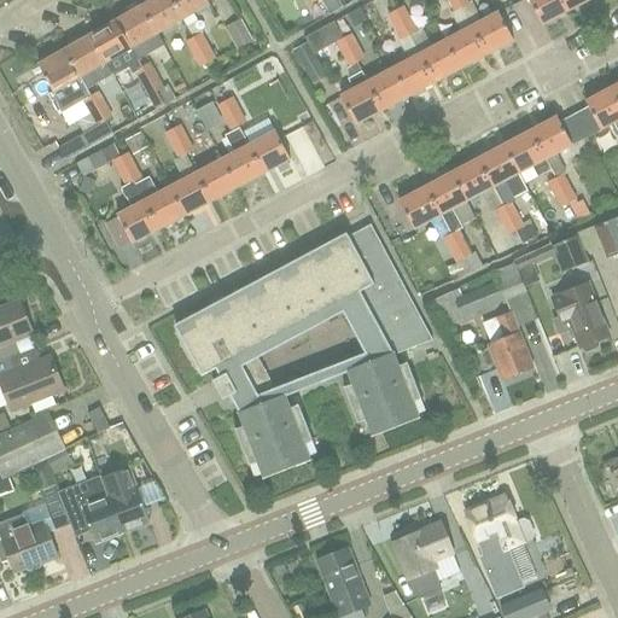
[(182,19),(170,0),(152,0),(141,7),(157,34),(182,19)]
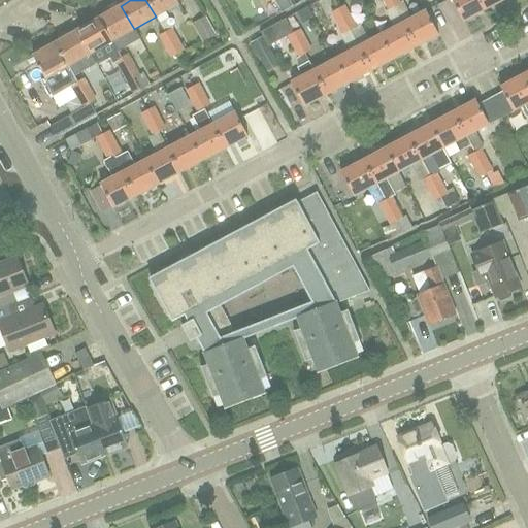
[(178,4),(175,0),(145,0),(156,17),(160,23),(169,17),(166,11),(178,4)]
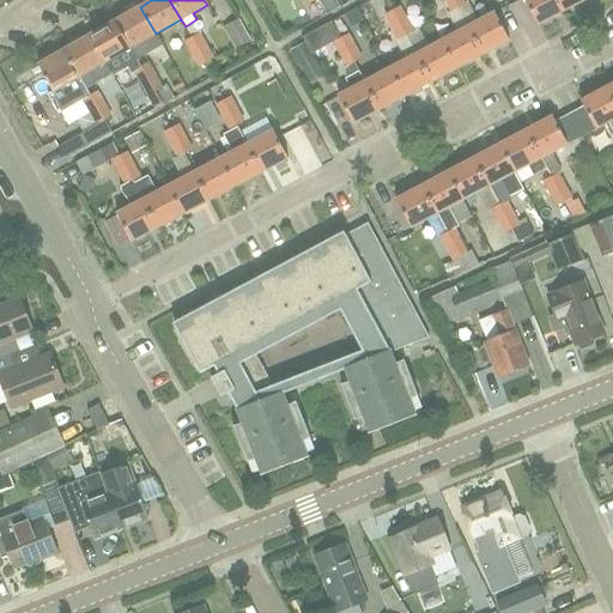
[(339,6),(335,0),(319,0),(327,13),(339,6)]
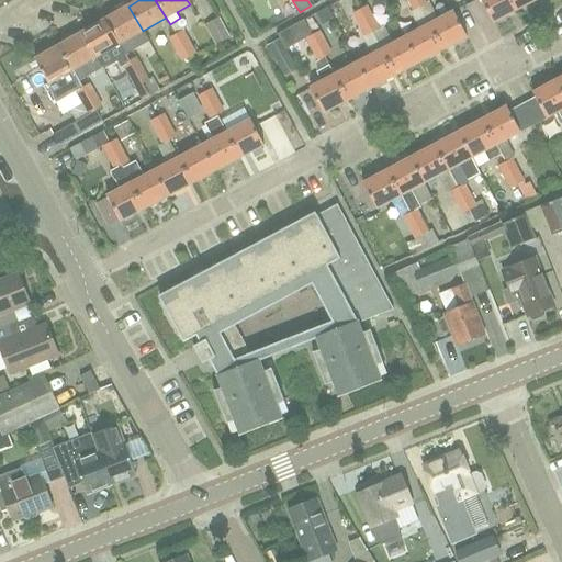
[(339,0),(326,0),(338,27),(349,23),(339,0)]
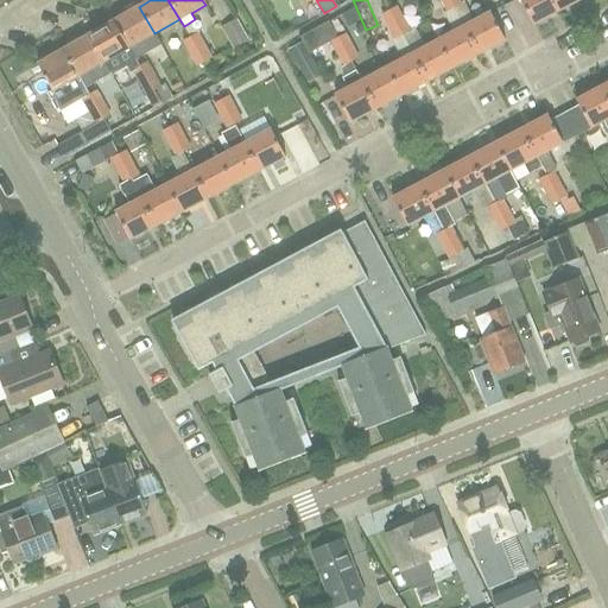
[(477,54),(449,0),(439,0),(447,11),(443,12),(454,32),(437,40),(453,68),(477,54)]
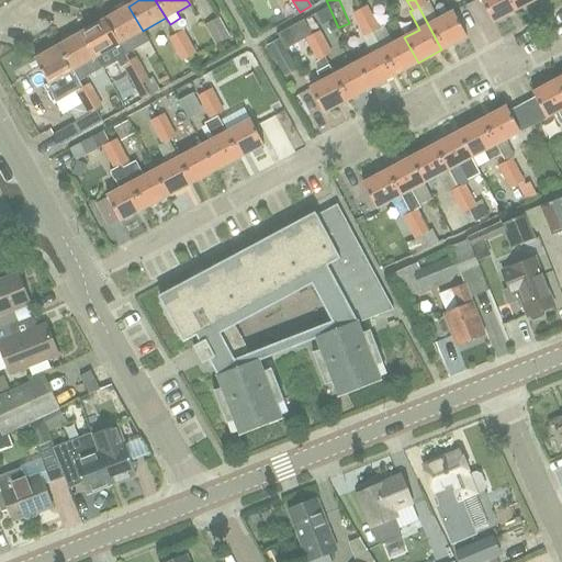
[(415,0),(441,49),(467,36),(453,11),(440,19),(429,0),(427,1),(426,0),(415,0)]
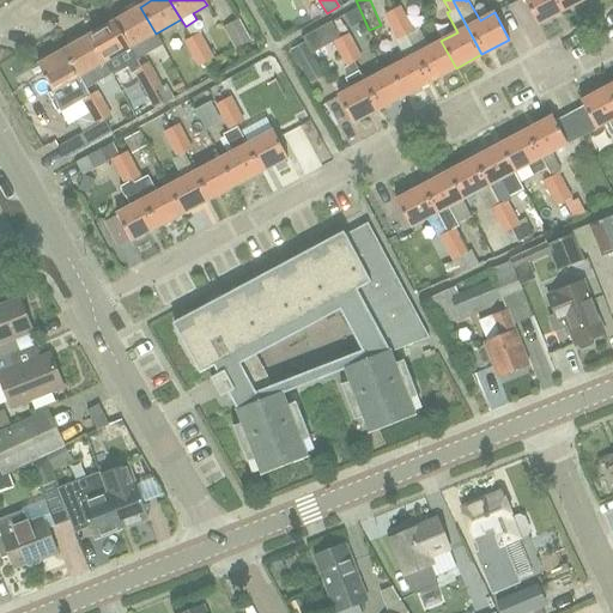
[(525,0),(538,24),(564,10),(558,0),(525,0)]
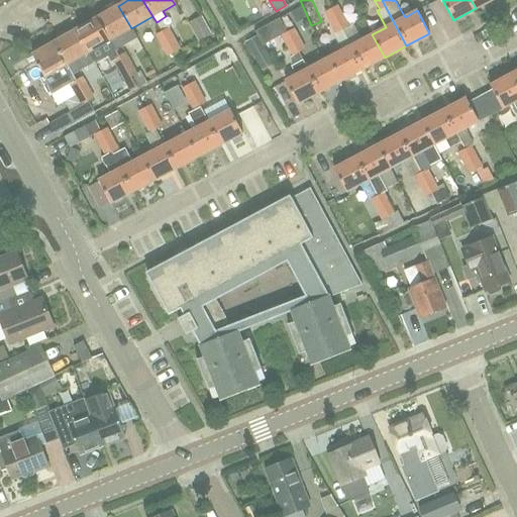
[(471,0),(476,8),(491,0),(471,0)]
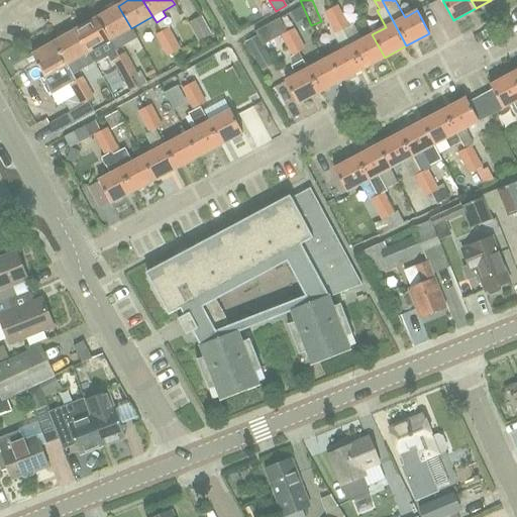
[(350,25),(337,4),(330,8),(341,29),(350,25)]
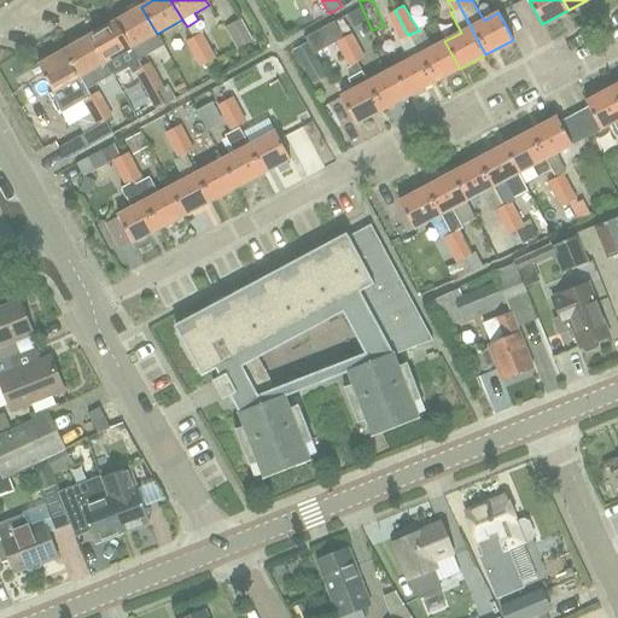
[(141,7),(117,21),(133,48),(157,34),(141,7)]
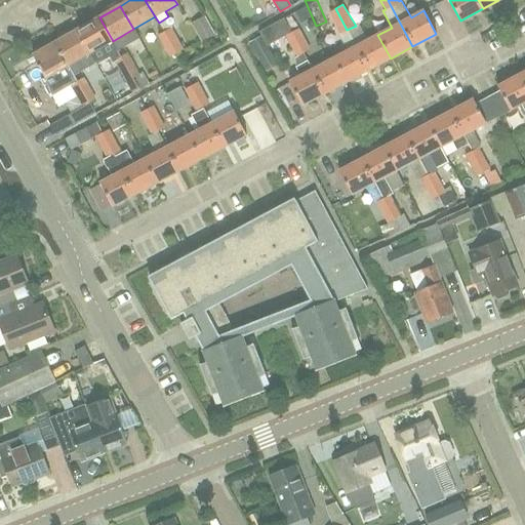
[(292,8),(277,16),(281,26),(297,18),(292,8)]
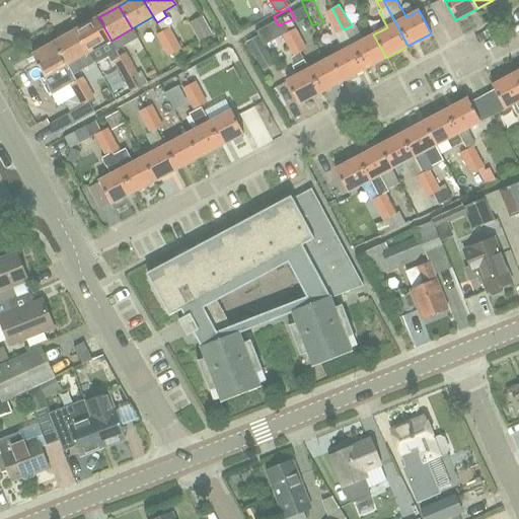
[(343,29),(331,8),(324,12),(337,32),(343,29)]
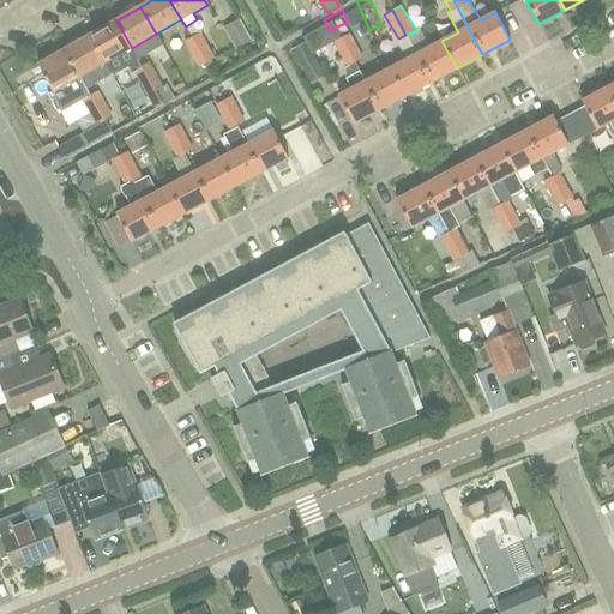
[(222,28),(236,49),(253,40),(240,17),(222,28)]
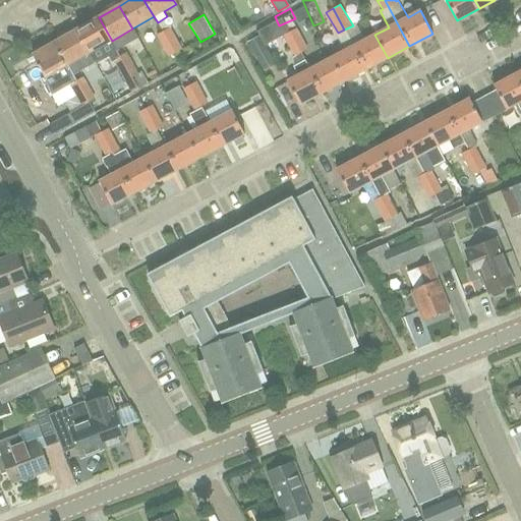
[(99,17),(77,30),(91,53),(104,45),(112,41),(99,17)]
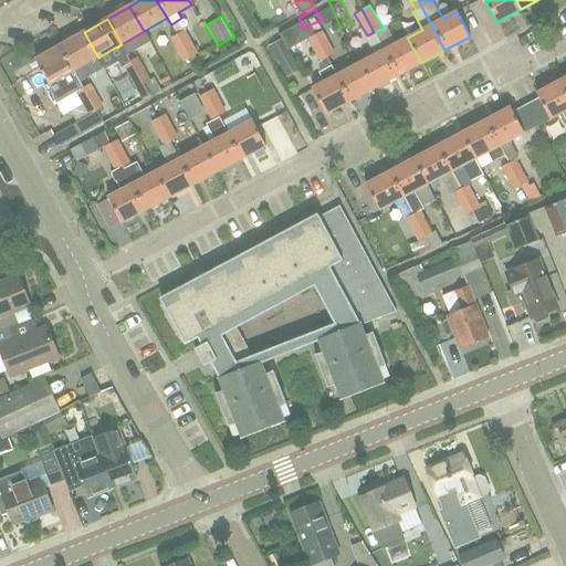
[(335,53),(322,30),(314,34),(327,58),(335,53)]
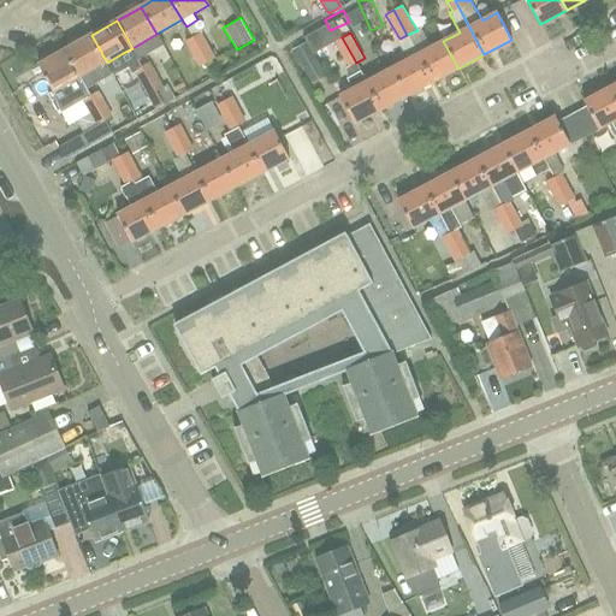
[(202,34),(185,43),(191,54),(199,49),(201,52),(209,47),(202,34)]
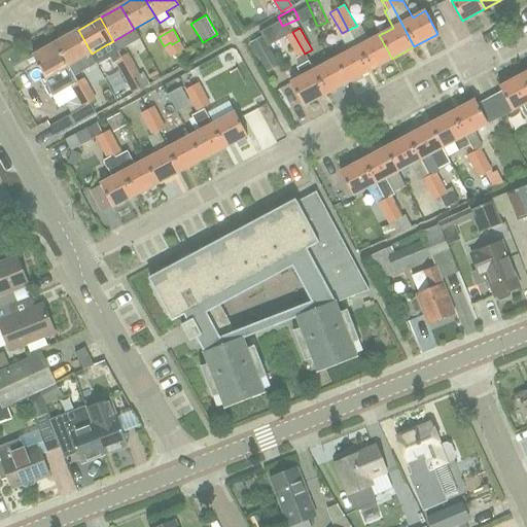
[(92,54),(78,30),(55,43),(68,67),(69,66),(74,75),(97,64),(92,54)]
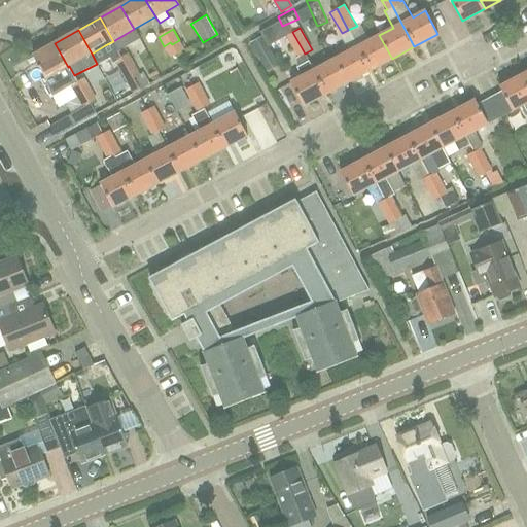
[(285,36),(297,58),(305,54),(292,32),(285,36)]
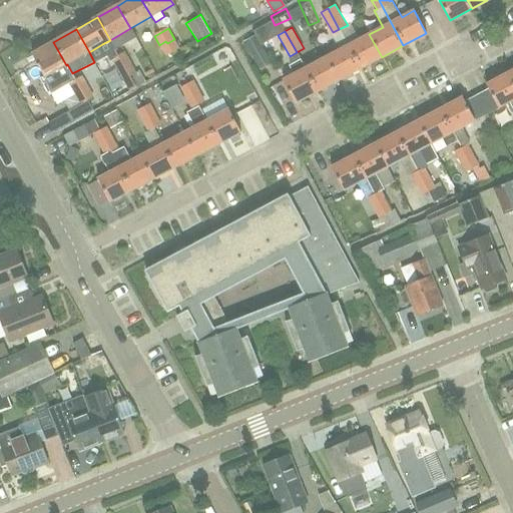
[(242,41),(259,69),(272,62),(255,34),(242,41)]
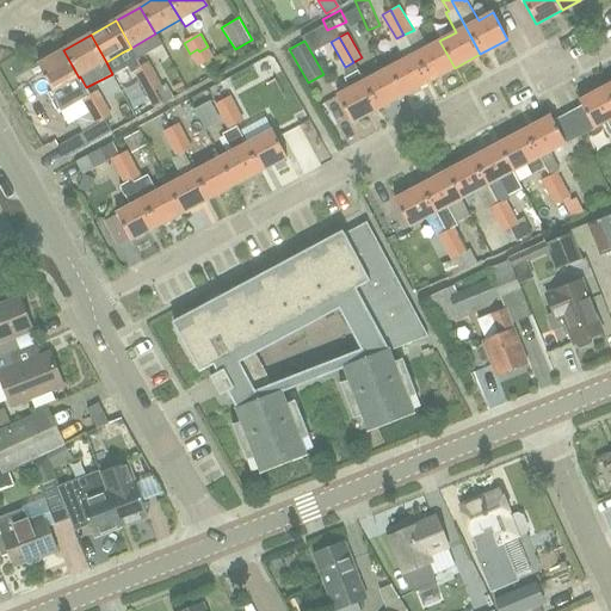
[(455,68),(439,41),(414,54),(429,81),(455,68)]
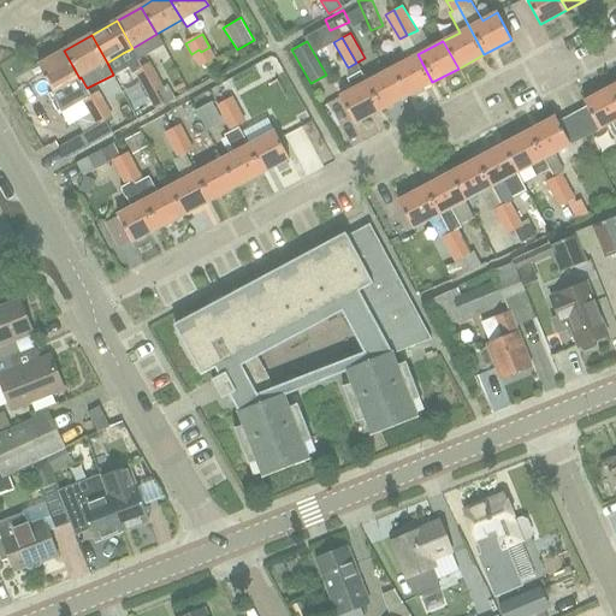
[(217,59),(209,47),(201,52),(199,49),(191,54),(201,69),(217,59)]
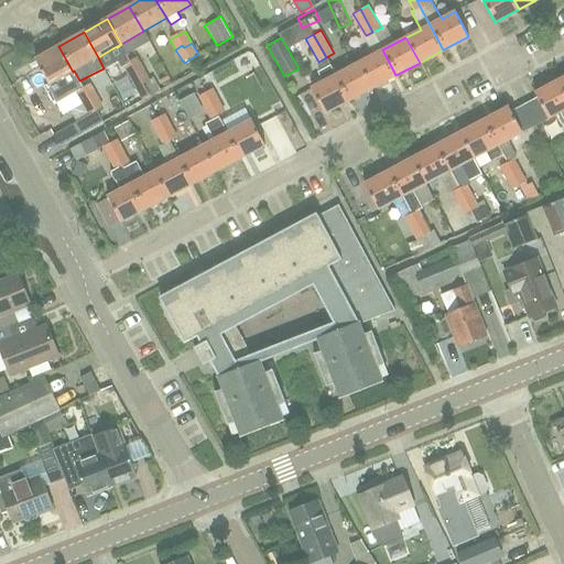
[(73,72),(58,46),(34,60),(47,84),(43,87),(54,106),(76,93),(75,91),(82,88),(73,72)]
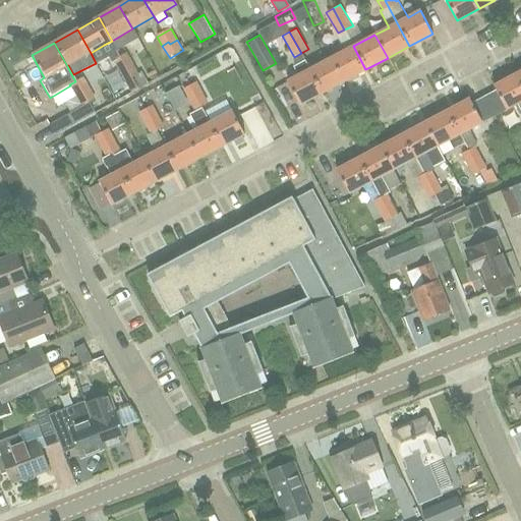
[(365,69),(353,46),(331,58),(343,81),(365,69)]
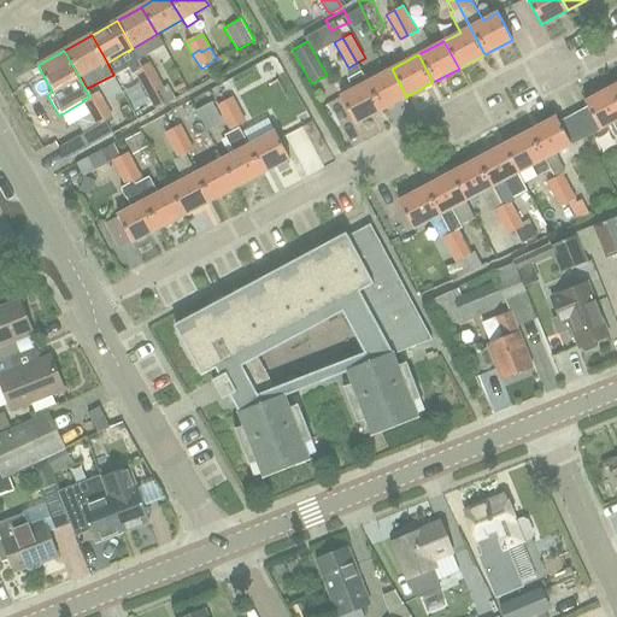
[(142,68),(134,72),(140,83),(148,78),(150,81),(159,76),(151,62),(142,66),(142,68)]
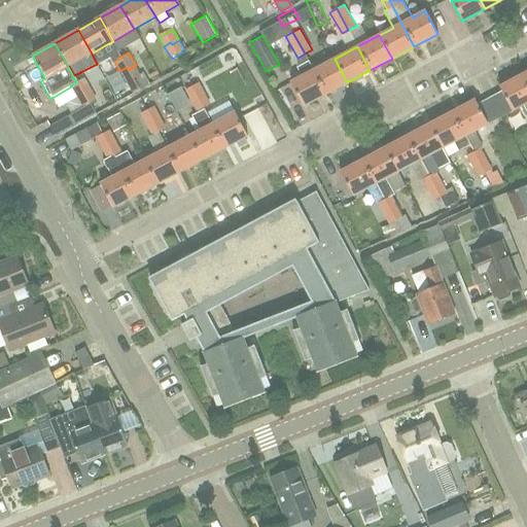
[(347,82),(335,59),(313,70),(325,94),(347,82)]
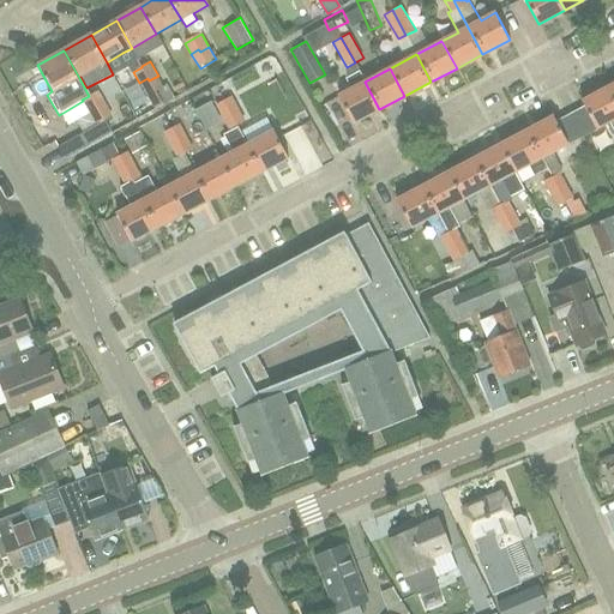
[(164,86),(158,76),(149,80),(148,78),(139,83),(148,97),(156,92),(164,86)]
